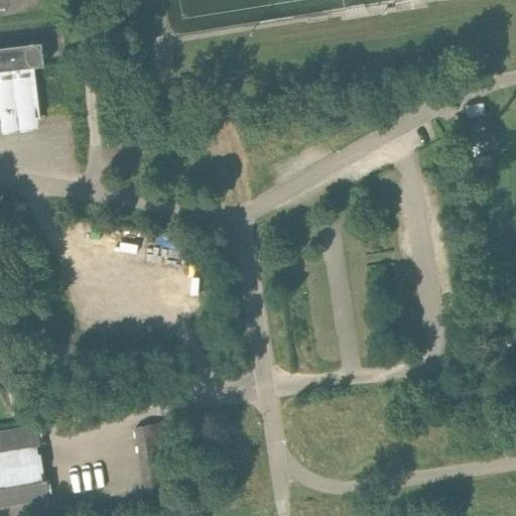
[(44,66),(42,42),(0,46),(0,121),(40,116),(34,67),(44,66)]
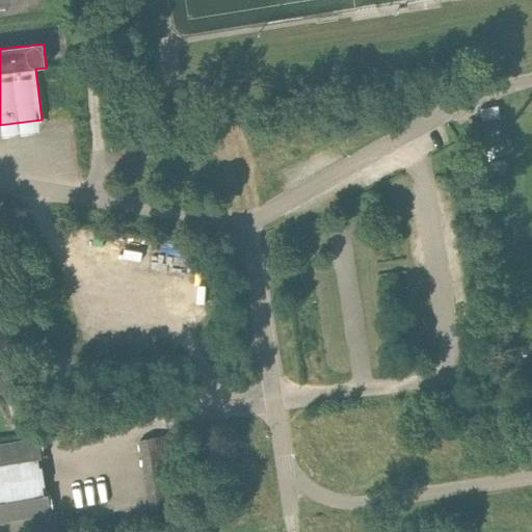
[(479,109),(481,122),(501,117),(499,105),(479,109)]
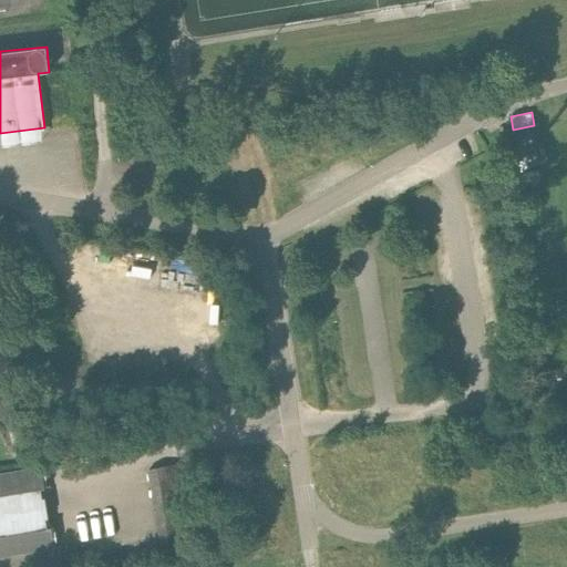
[(537,172),(528,173),(529,183),(538,182),(537,172)]
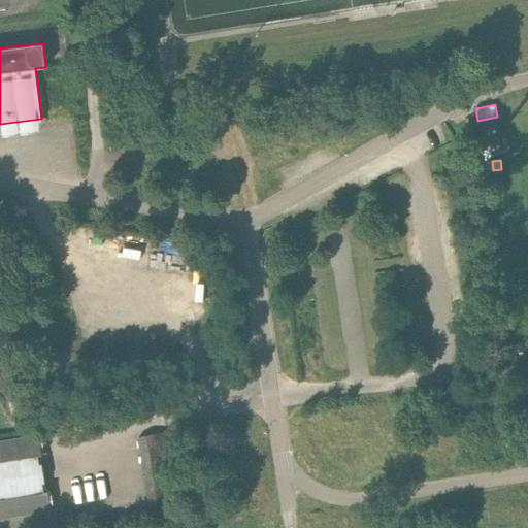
[(17,360),(14,351),(0,353),(0,361),(0,363),(17,360)]
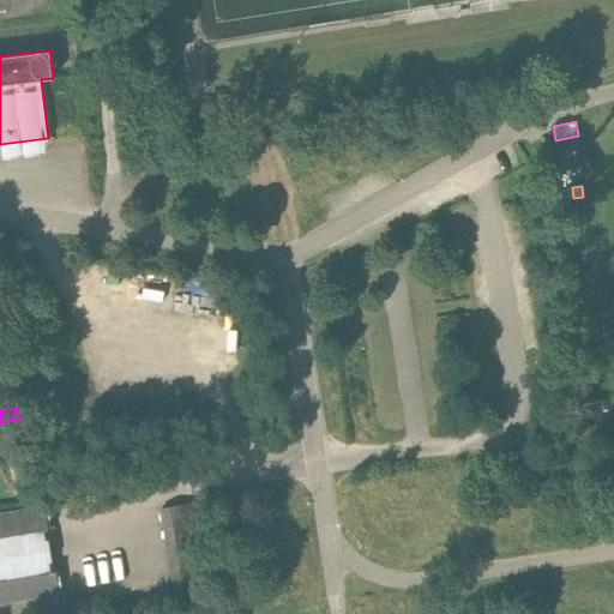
[(173,600),(206,595),(192,503),(160,510),(173,600)]
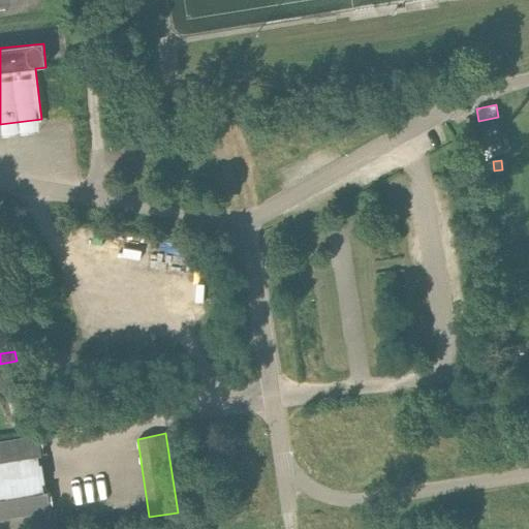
[(0,520),(51,511),(37,437),(0,442),(0,520)]
